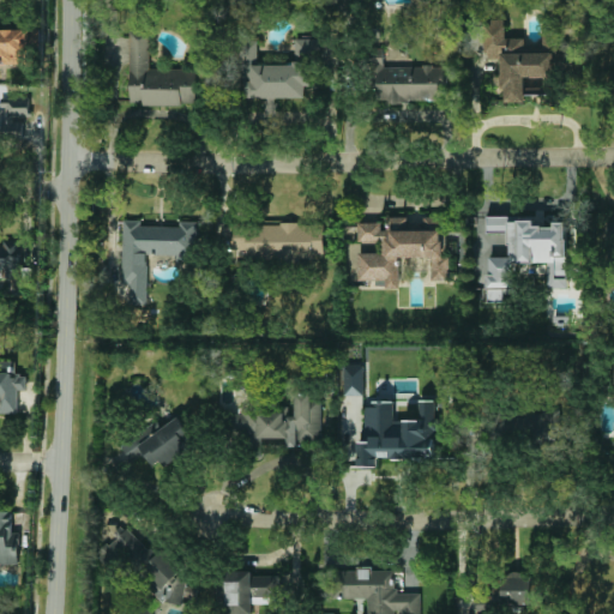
[(554,94),(553,52),(525,53),(525,38),(506,38),(505,19),(487,20),(487,59),(504,59),(504,102),(527,102),(527,95),(554,94)]
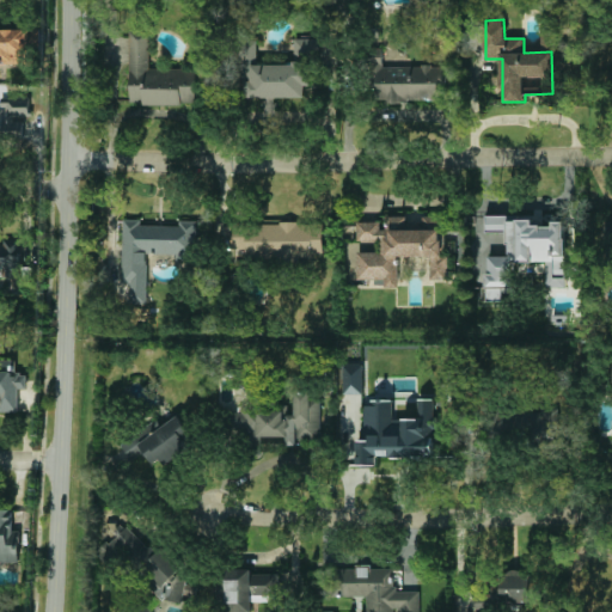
[(0,66),(29,66),(28,29),(0,29),(0,66)]
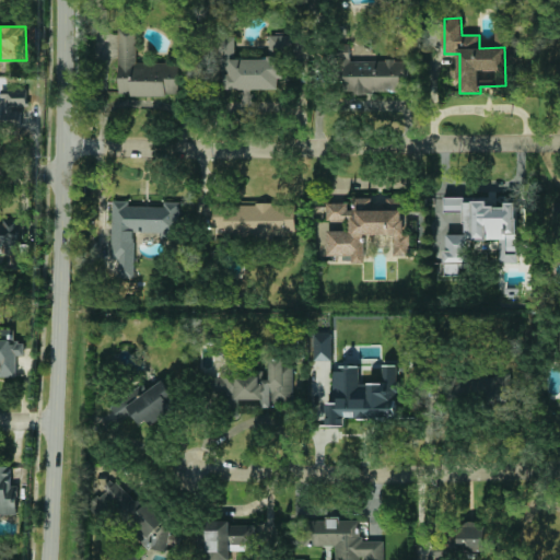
[(118,95),(179,95),(179,63),(137,63),(137,28),(118,28),(118,95)]
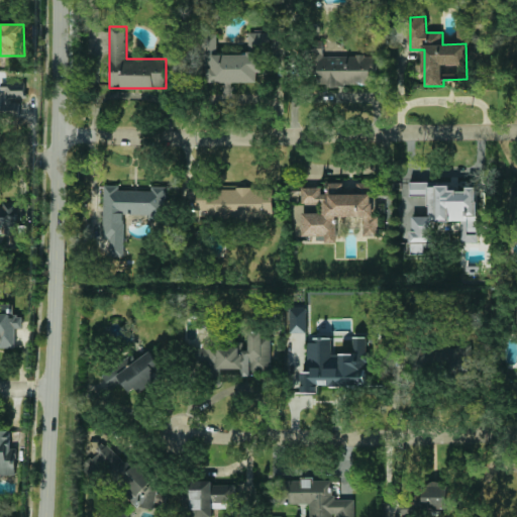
[(265,32),(248,33),(249,48),(265,48),(265,32)]
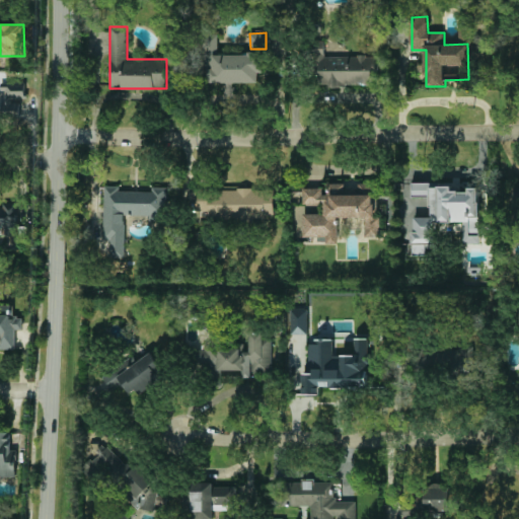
[(258,83),(258,73),(264,73),(264,54),(218,54),(218,34),(201,34),(201,82),(258,83)]
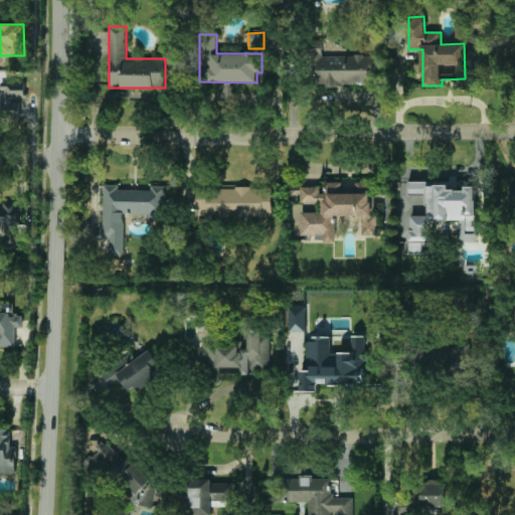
[(372,86),(372,56),(321,55),(321,40),(315,40),(314,84),(372,86)]
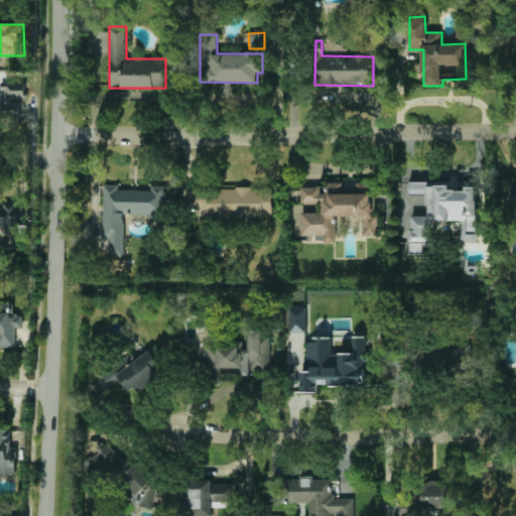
[(0,117),(3,118),(3,108),(24,107),(24,88),(1,88),(1,95),(0,94),(0,117)]
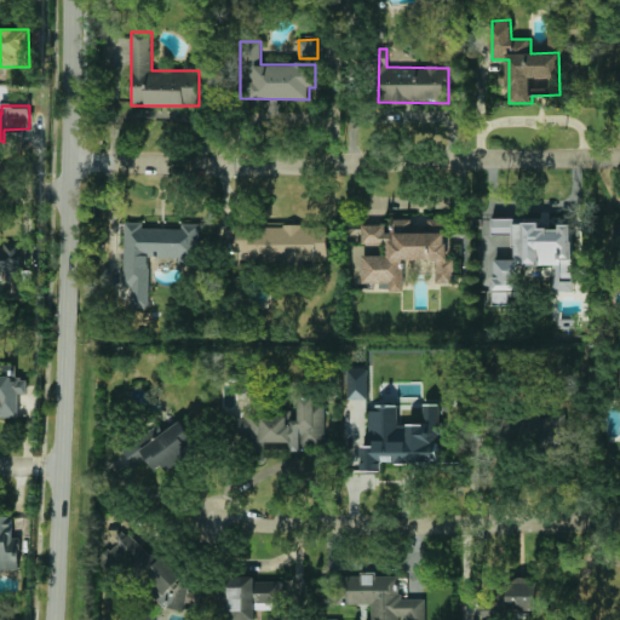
[(492,219),(493,234),(512,234),(512,218),(492,219)]
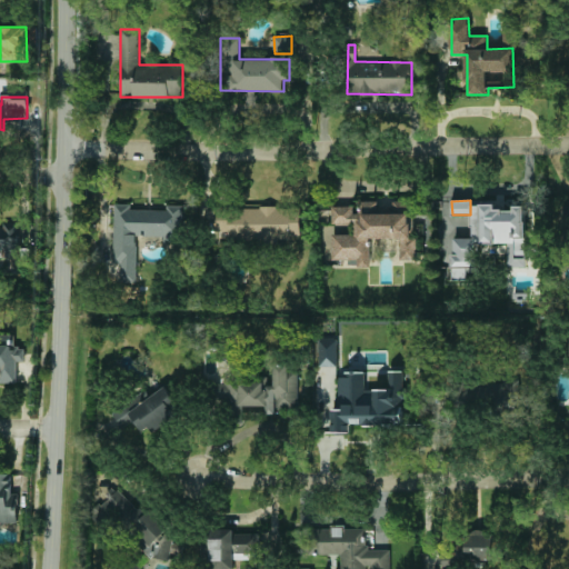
[(322,261),(357,259),(358,268),(370,267),(369,239),(400,238),(401,260),(416,260),(413,201),(391,201),(392,208),(378,208),(378,201),(359,201),(360,212),(353,213),(353,206),(332,207),(332,223),(355,222),(356,233),(330,235),(330,245),(321,245),(322,261)]
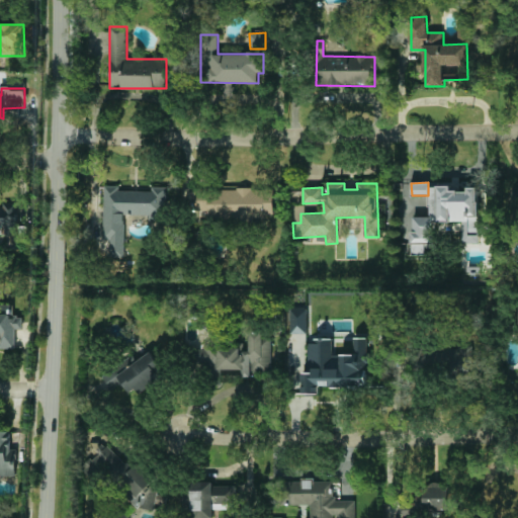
[(102,239),(124,240),(125,223),(118,223),(118,214),(166,216),(167,187),(151,186),(151,191),(118,191),(119,186),(103,185),(102,239)]
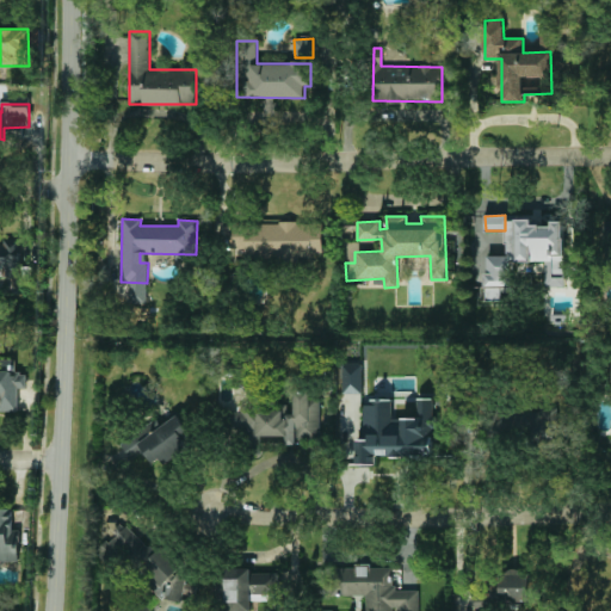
[(566,287),(565,221),(553,221),(553,226),(534,226),(534,220),(507,220),(507,255),(486,255),(487,302),(511,301),(511,260),(547,260),(547,287),(566,287)]
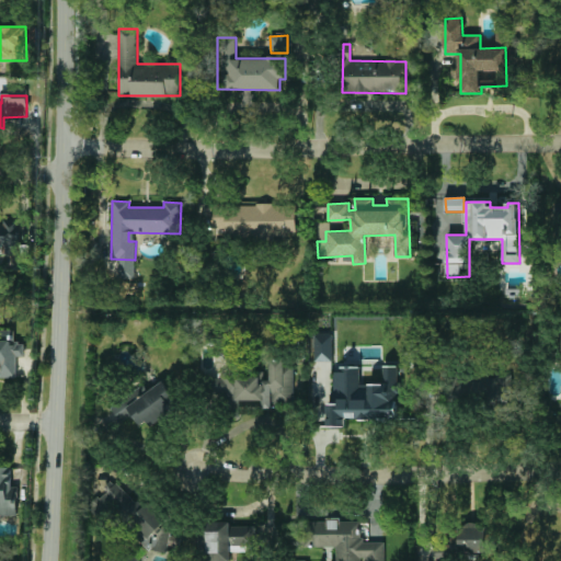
[(297,205),(213,205),(213,228),(226,228),(226,233),(296,235),(297,205)]
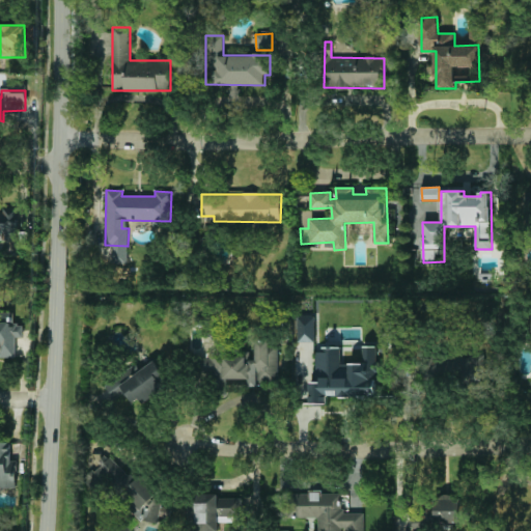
[(0,239),(19,239),(19,207),(0,206),(0,239)]
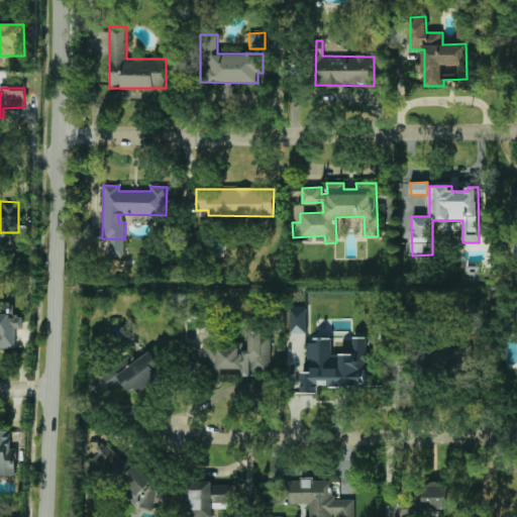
[(290,307),(291,333),(307,333),(307,307),(290,307)]
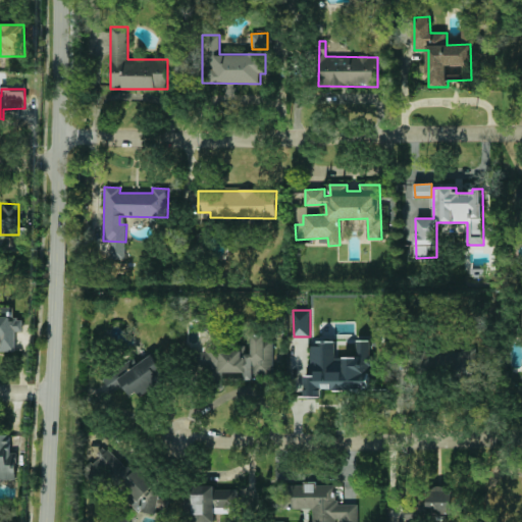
[(15,351),(15,332),(22,332),(22,315),(0,315),(0,348),(0,352),(15,351)]
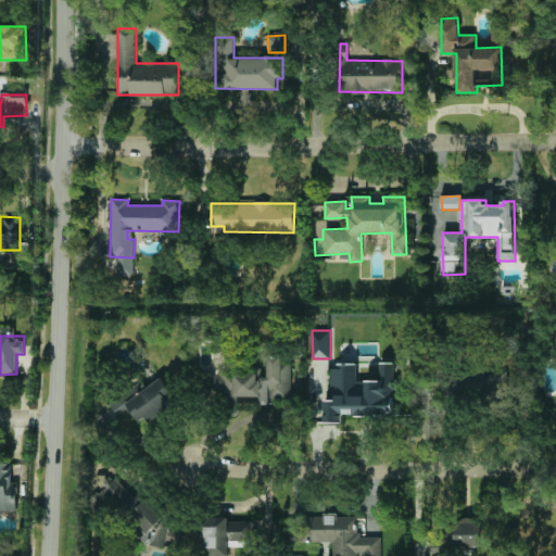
[(291,356),(265,356),(265,368),(241,368),(241,370),(213,370),(213,390),(226,390),(226,403),(291,403),(291,356)]
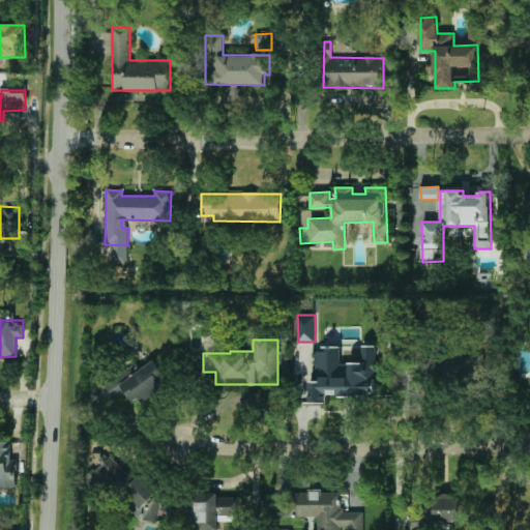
[(377,395),(377,346),(362,346),(362,362),(341,363),(341,348),(316,349),(317,381),(310,381),(310,403),(327,403),(327,396),(377,395)]
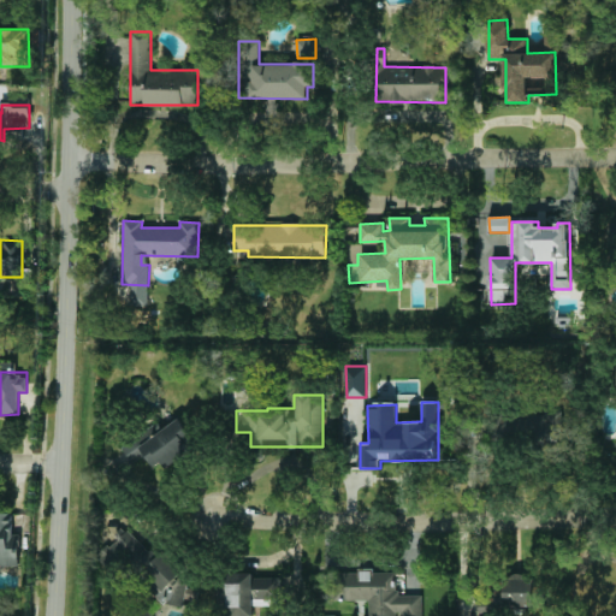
[(566,413),(542,413),(540,446),(564,446),(566,413)]
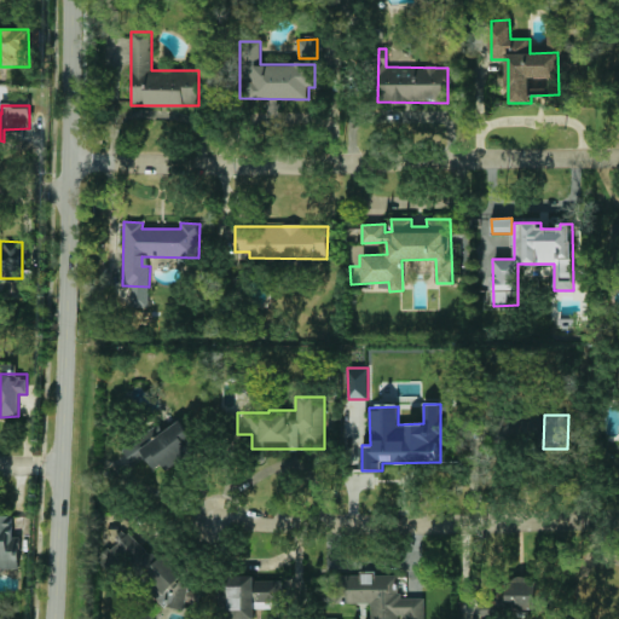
[(126,453),(134,466),(145,457),(156,473),(198,445),(179,417),(126,453)]
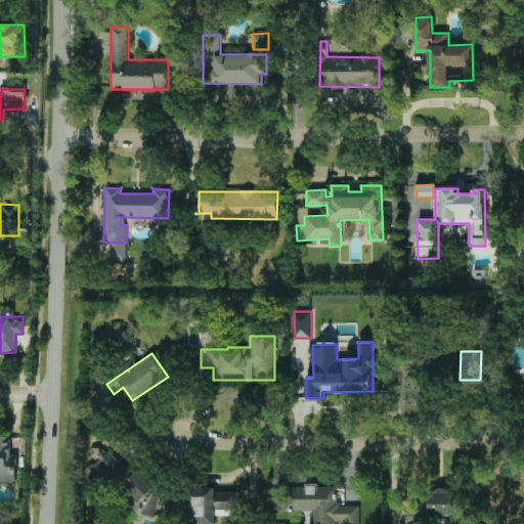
[(0,479),(16,480),(16,454),(10,454),(10,436),(0,436),(0,479)]
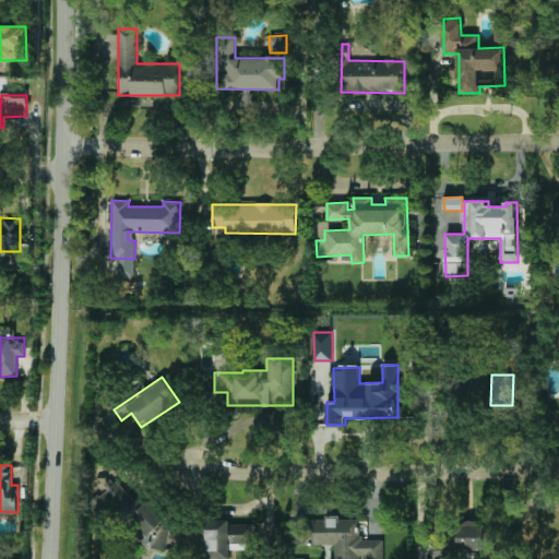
[(173,523),(155,504),(132,497),(119,483),(108,479),(105,489),(92,502),(106,516),(117,506),(137,526),(134,534),(145,545),(163,551),(173,523)]
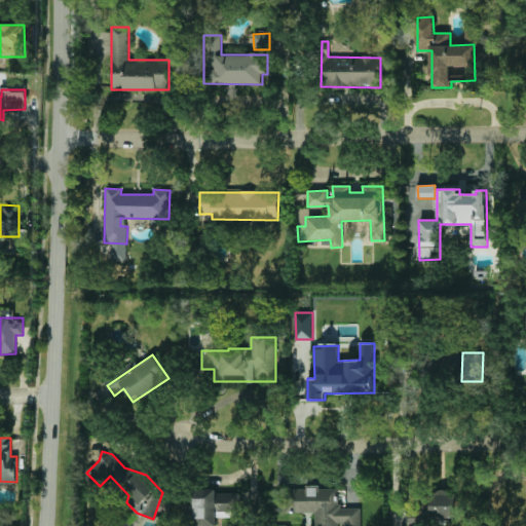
[(217,525),(217,517),(239,517),(240,492),(188,491),(188,525),(217,525)]
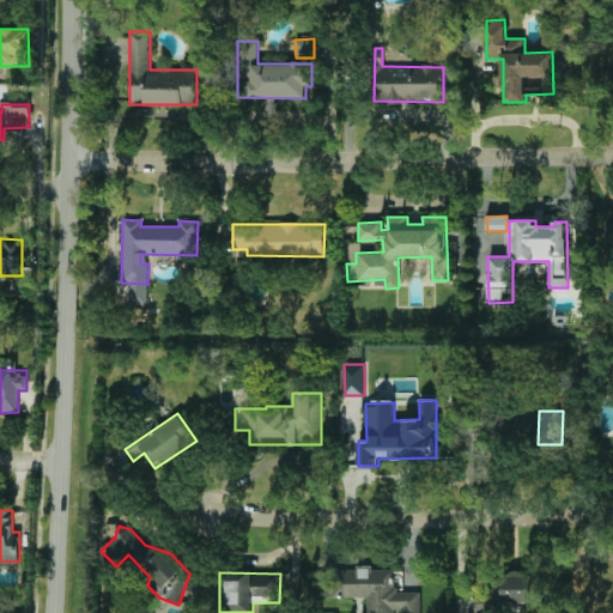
[(477,606),(530,606),(532,572),(491,572),(491,592),(477,592),(477,606)]
